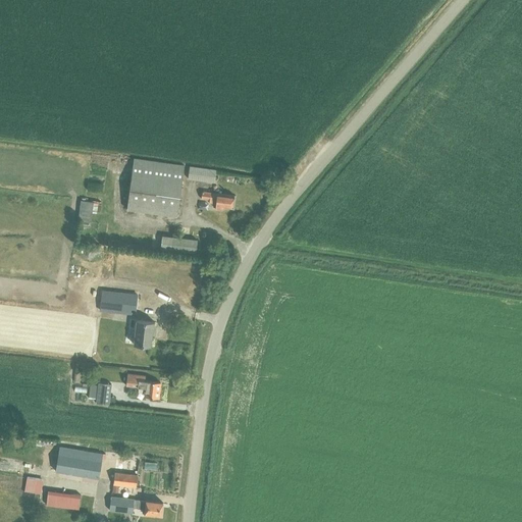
[(134,159),(126,209),(177,216),(185,165),(134,159)]
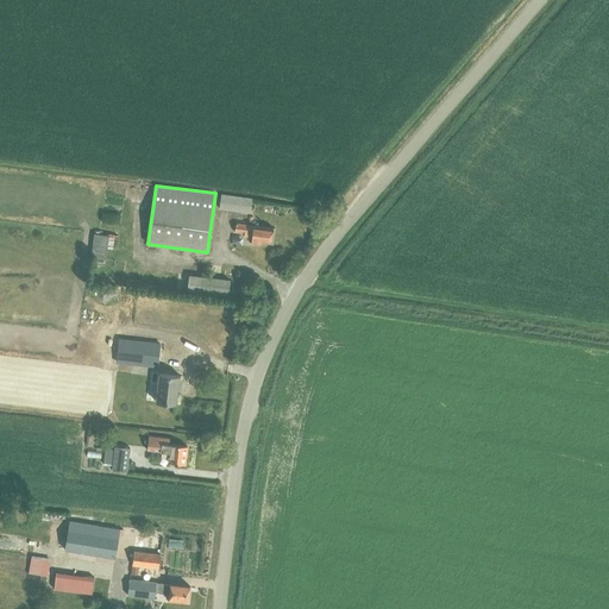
[(250,213),(252,199),(221,194),(219,208),(250,213)]
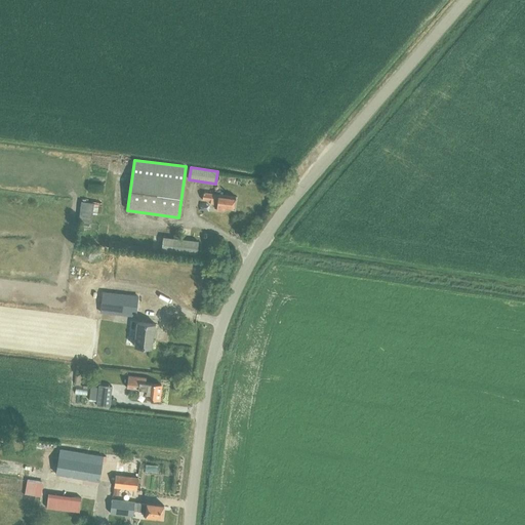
[(236,196),(203,192),(202,199),(211,200),(210,203),(217,204),(217,209),(223,210),(226,207),(234,208),(236,196)]
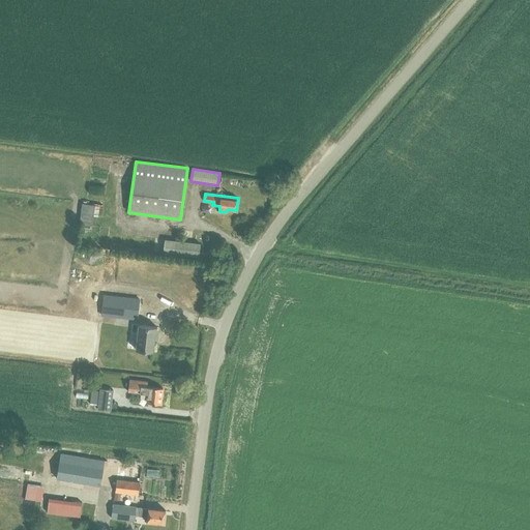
[(109,218),(109,207),(83,207),(83,217),(90,217),(89,223),(98,223),(98,218),(109,218)]
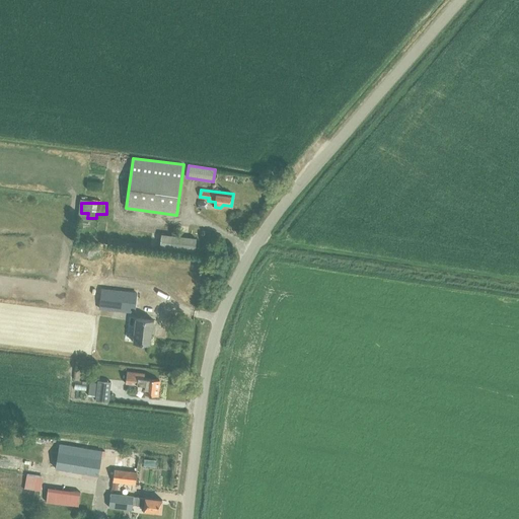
[(159,246),(170,247),(195,250),(196,238),(161,234),(159,246)]
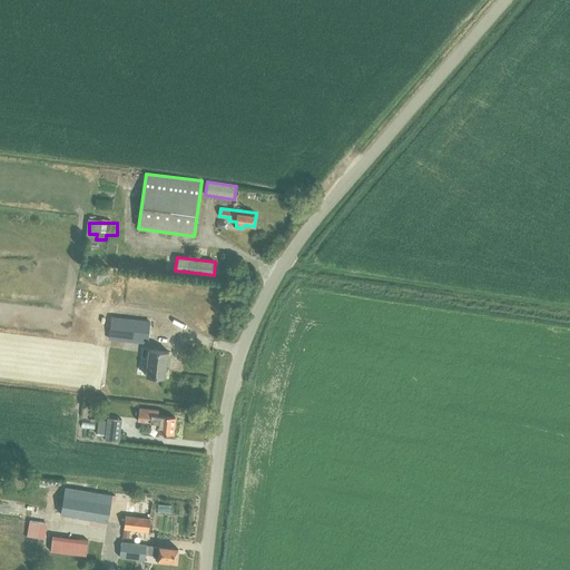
[(111,316),(108,338),(147,343),(149,321),(111,316)]
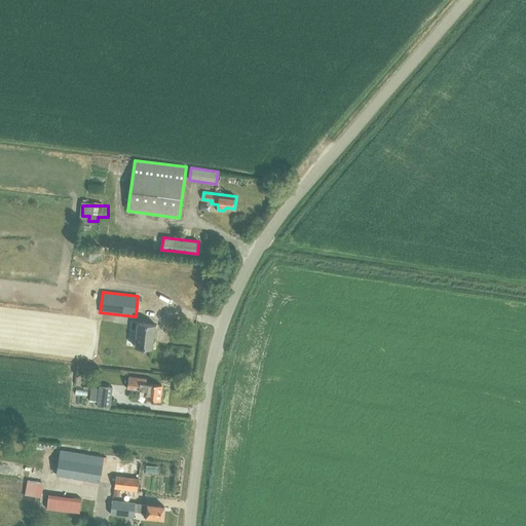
[(144,323),(138,323),(135,347),(152,349),(154,333),(155,333),(155,325),(149,324),(144,323)]
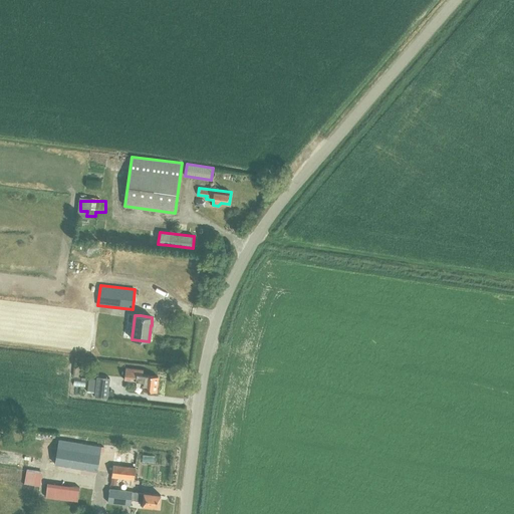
[(143,391),(157,393),(158,376),(142,374),(143,369),(125,367),(123,379),(144,381),(143,391)]
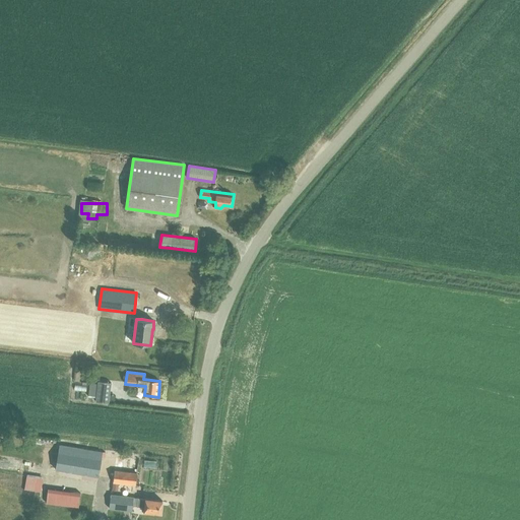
[(89,383),(88,396),(95,397),(95,401),(108,403),(111,382),(98,381),(98,384),(89,383)]
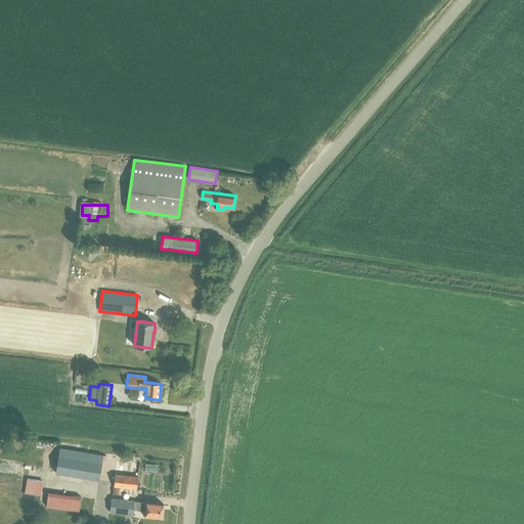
[(170,418),(168,426),(186,430),(187,421),(170,418)]
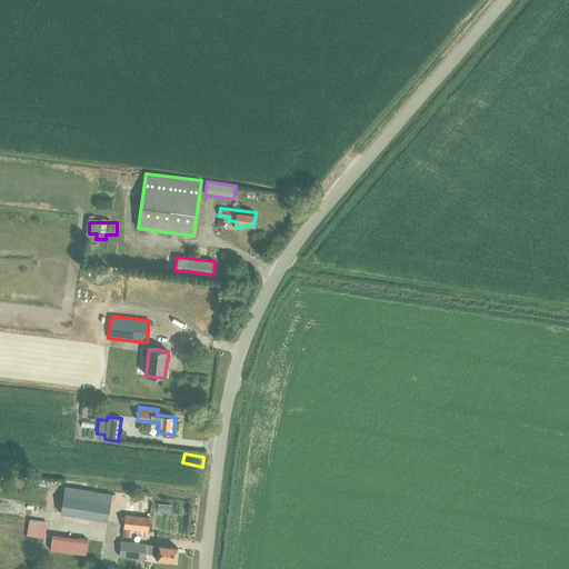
[(66,486),(61,512),(108,520),(112,493),(66,486)]
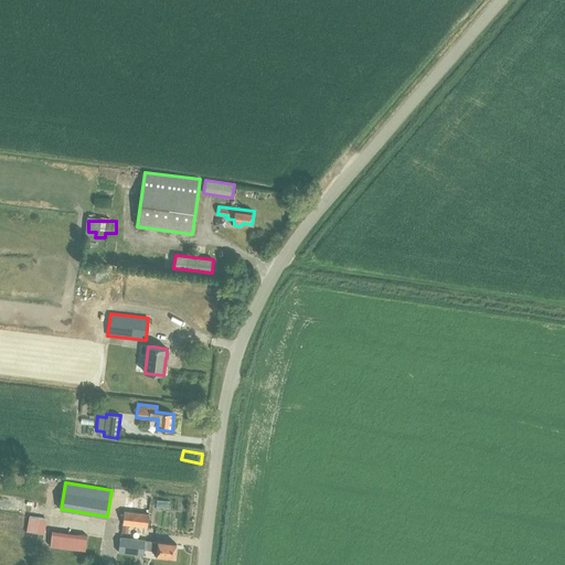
[(147,525),(148,513),(124,511),(121,532),(128,533),(129,524),(147,525)]
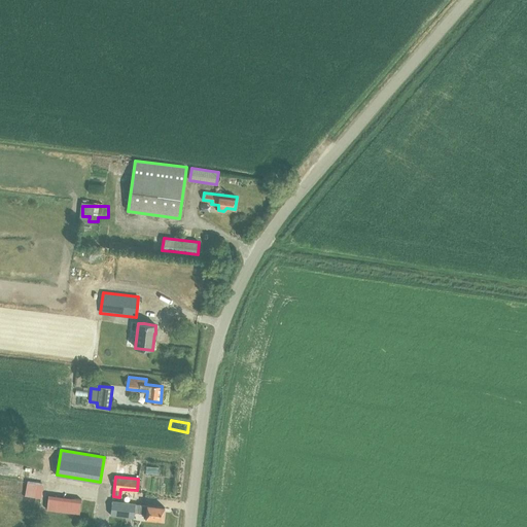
[(42,485),(27,482),(25,496),(40,499),(42,485)]
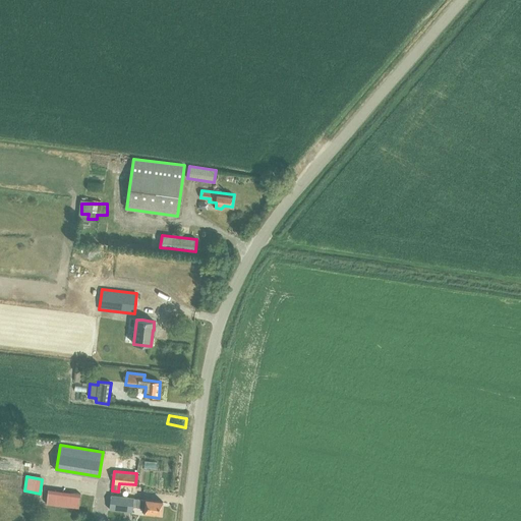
[(80,494),(48,489),(46,505),(78,508),(80,494)]
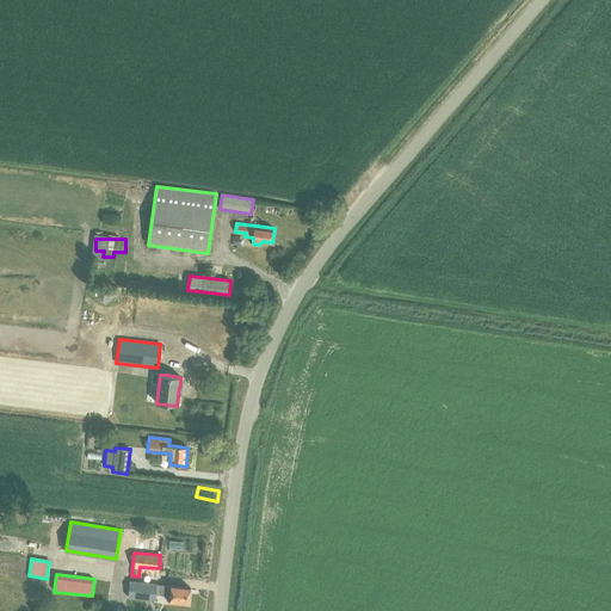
[(156,594),(168,596),(168,599),(171,599),(170,603),(181,604),(181,600),(190,602),(191,587),(130,580),(128,598),(155,600),(156,594)]
